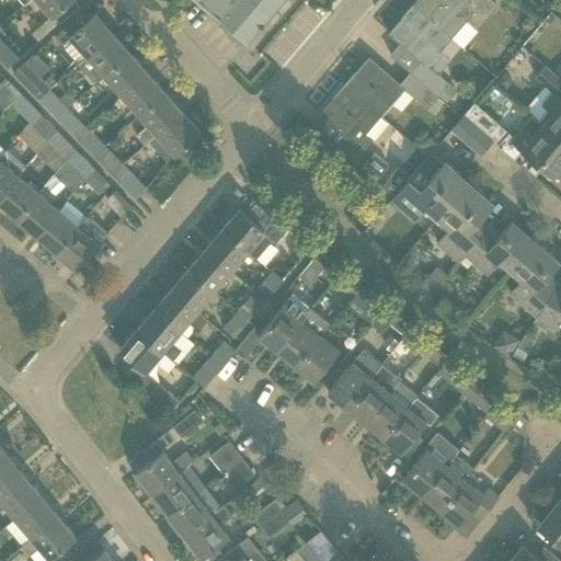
[(69,0),(38,0),(53,15),(69,0)]
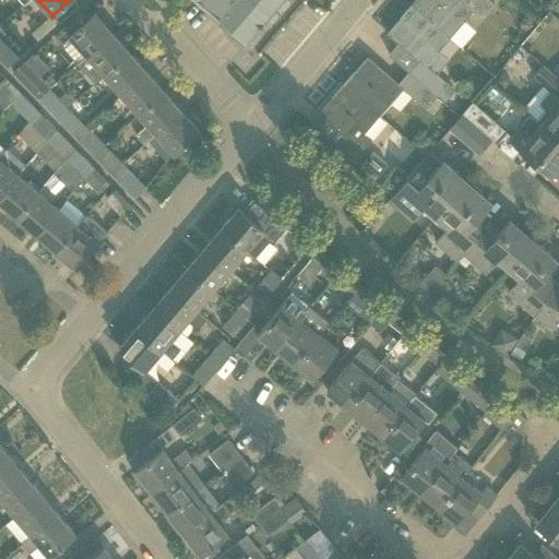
[(194,0),(195,0),(194,1),(195,2),(217,21),(217,20),(246,44),(246,43),(283,0),(194,0)]
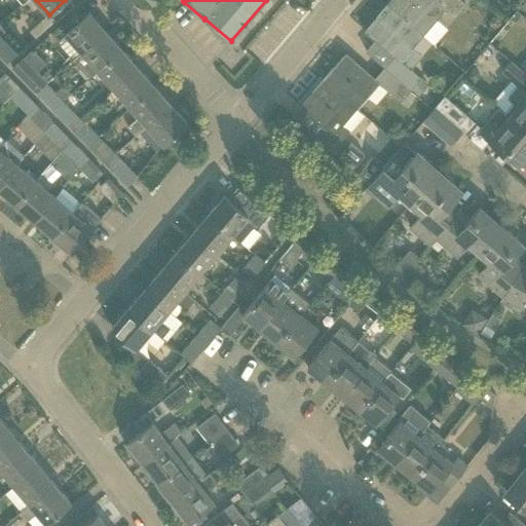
[(391,0),(387,5),(423,35),(445,10),(452,16),(464,2),(461,0),(391,0)]
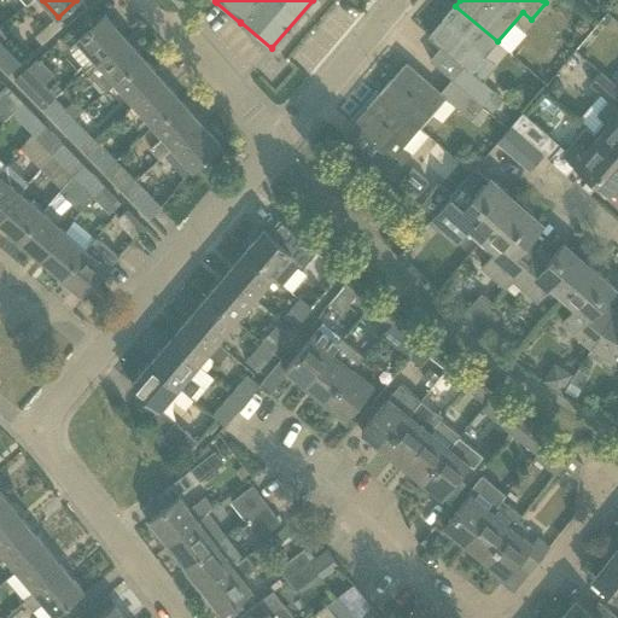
[(497,41),(455,6),(429,36),(462,66),(452,79),(483,106),(495,92),(471,71),(497,41)]
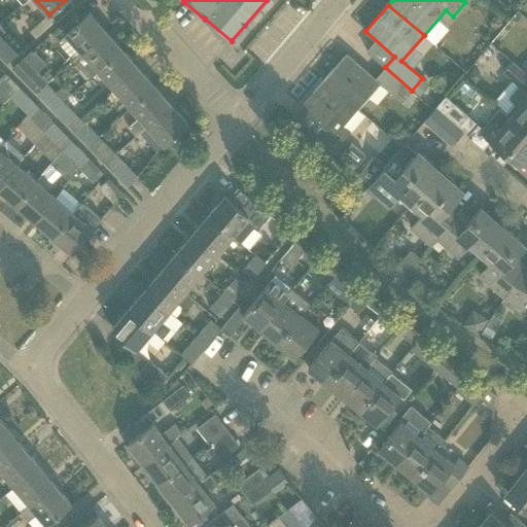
[(82,51),(106,32),(89,12),(66,33),(82,51)]
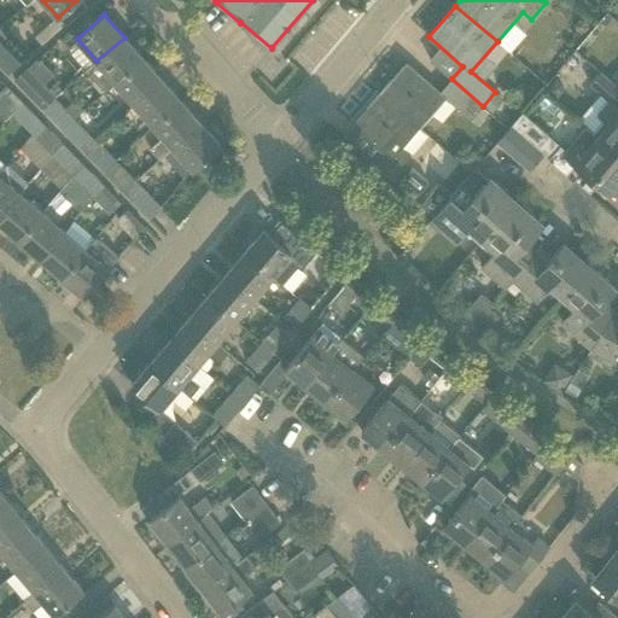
[(124,38),(97,60),(86,71),(105,93),(116,82),(117,83),(144,59),(124,38)]
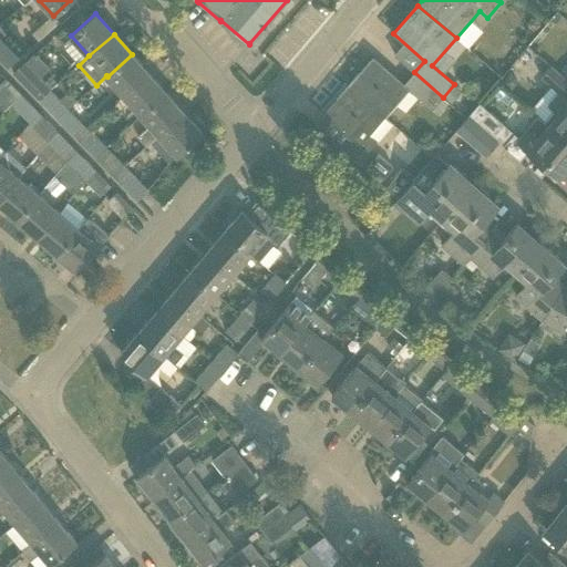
[(19,59),(0,39),(0,61),(8,69),(19,59)]
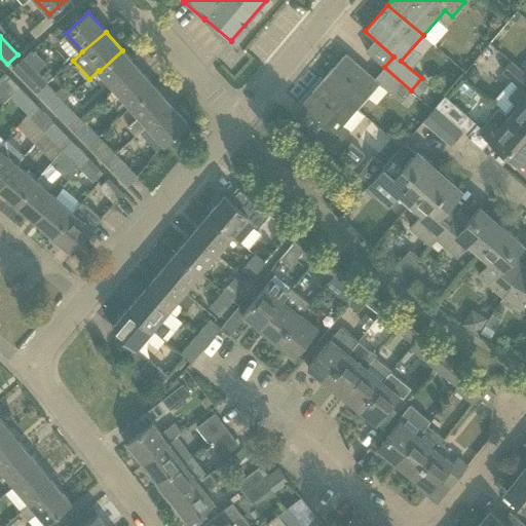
[(139,69),(122,50),(100,71),(115,89),(139,69)]
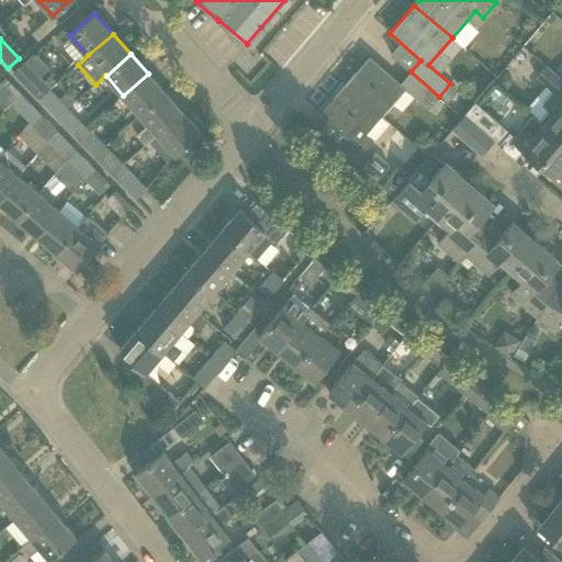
[(370,57),(346,86),(382,116),(405,89),(428,110),(439,97),(411,71),(401,83),(370,57)]
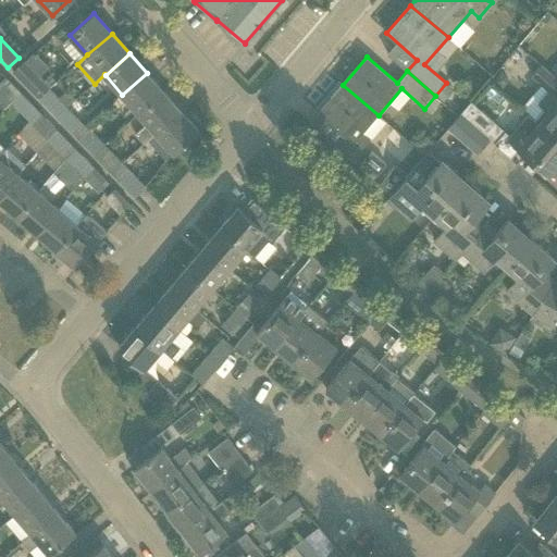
[(38,99),(49,89),(23,63),(13,73),(38,99)]
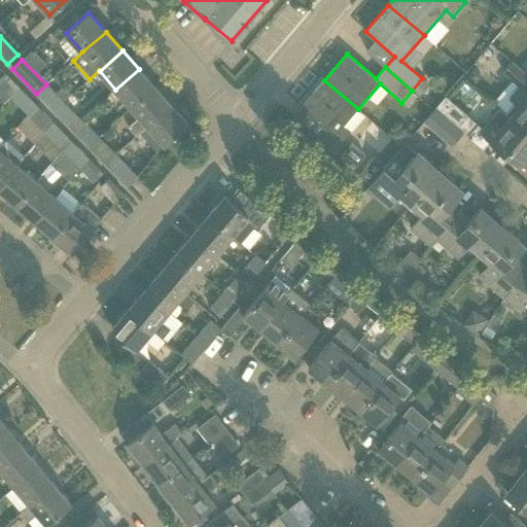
[(511,62),(502,71),(513,80),(519,85),(510,97),(519,104),(510,115),(526,131),(526,73),(524,71),(519,67),(512,61),(511,62)]
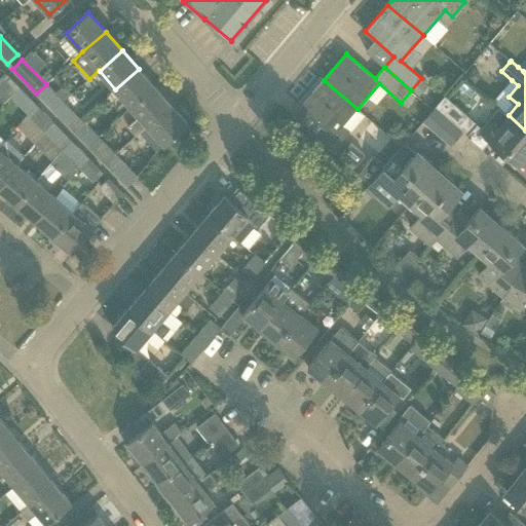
[(473,67),(465,76),(475,83),(479,78),(478,71),(473,67)]
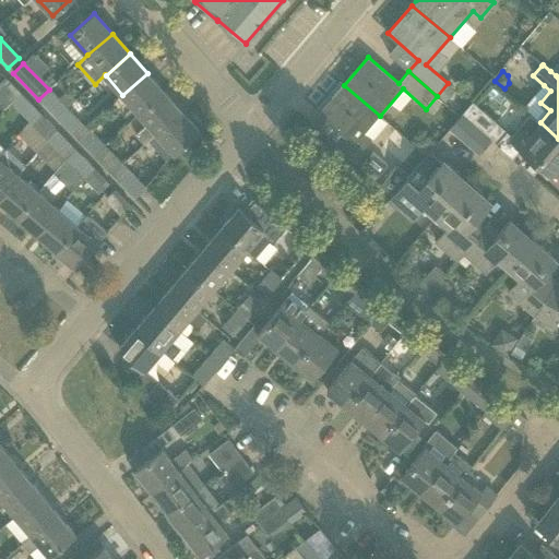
[(165,92),(147,73),(122,95),(140,114),(165,92)]
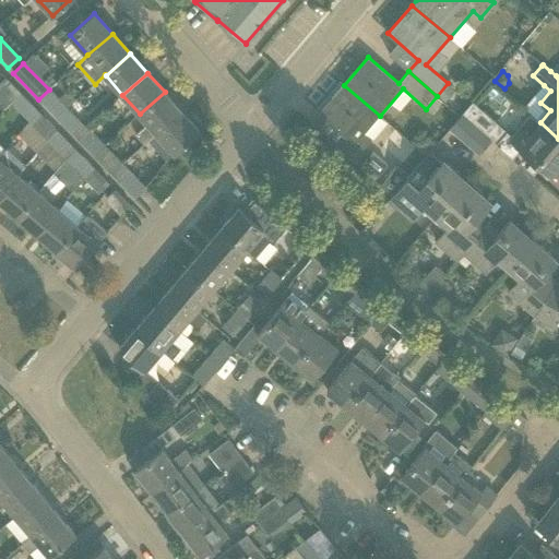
[(6,78),(0,82),(0,93),(10,104),(11,104),(21,93),(6,78)]
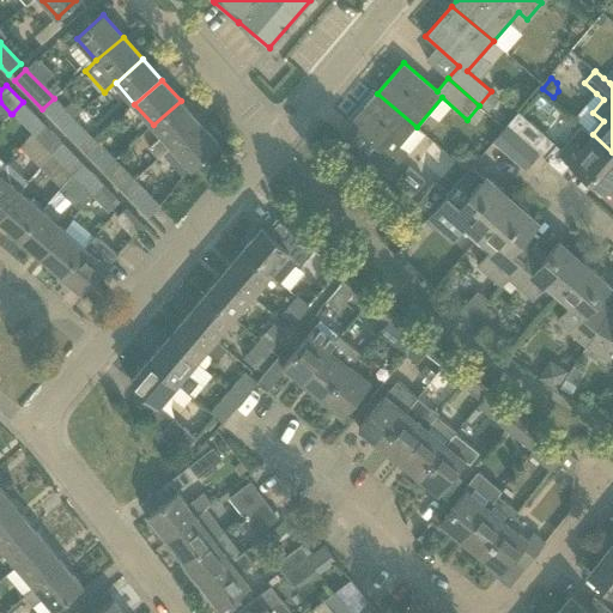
[(491,91),(479,105),(487,113),(499,98),(491,91)]
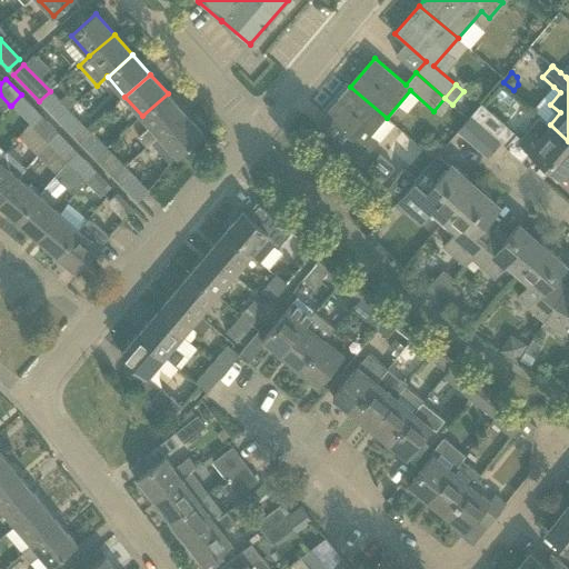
[(387,118),(350,87),(326,115),(350,137),(345,143),(359,157),(366,149),(369,152),(378,141),(371,136),(387,118)]
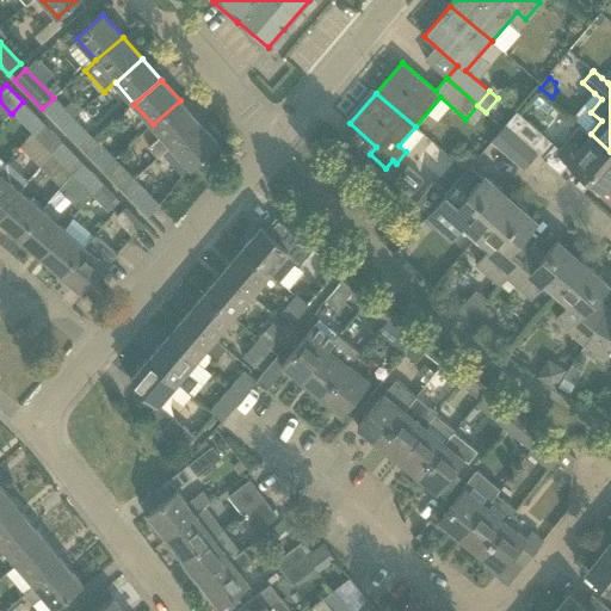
[(54,98),(42,109),(62,129),(84,111),(73,99),(63,109),(54,98)]
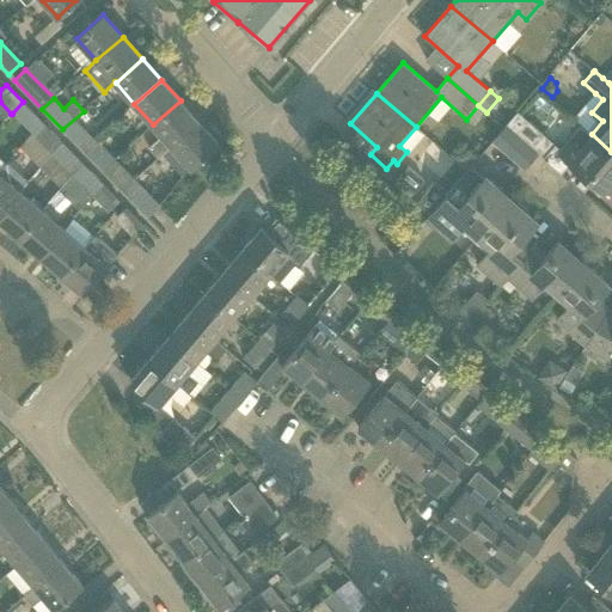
[(181,101),(153,124),(163,135),(150,147),(160,159),(173,147),(200,123),(181,101)]
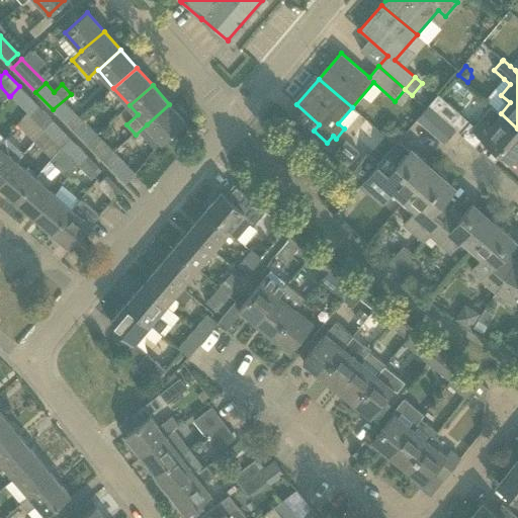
[(19,86),(10,96),(24,111),(34,101),(19,86)]
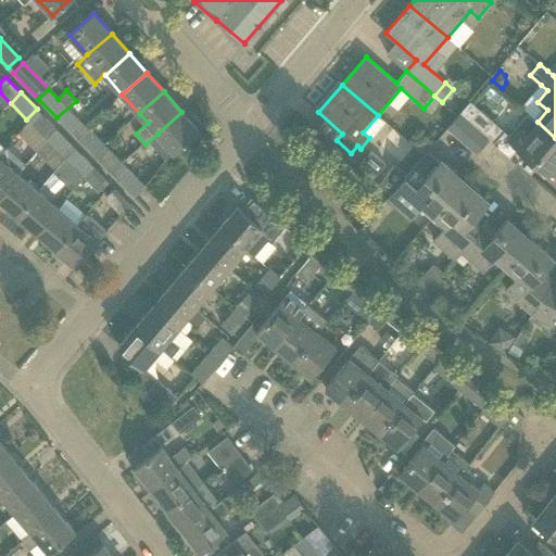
[(76,101),(57,117),(76,137),(85,127),(78,119),(86,112),(76,101)]
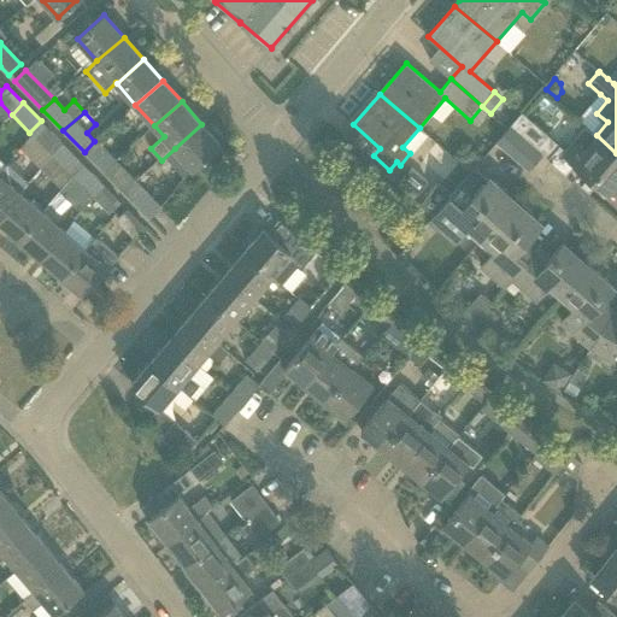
[(521,113),(510,125),(530,144),(541,152),(552,140),(521,113)]
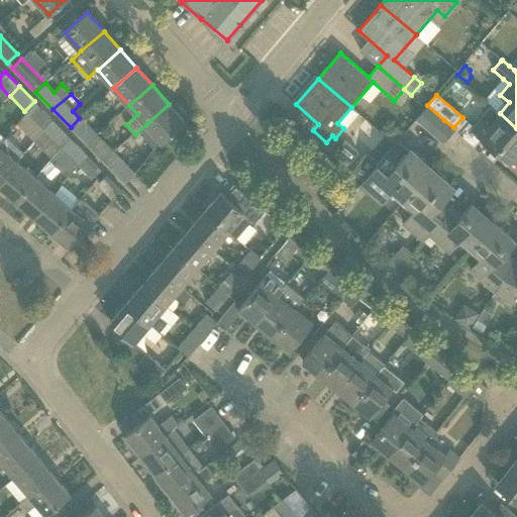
[(184,121),(169,104),(146,124),(162,141),(184,121)]
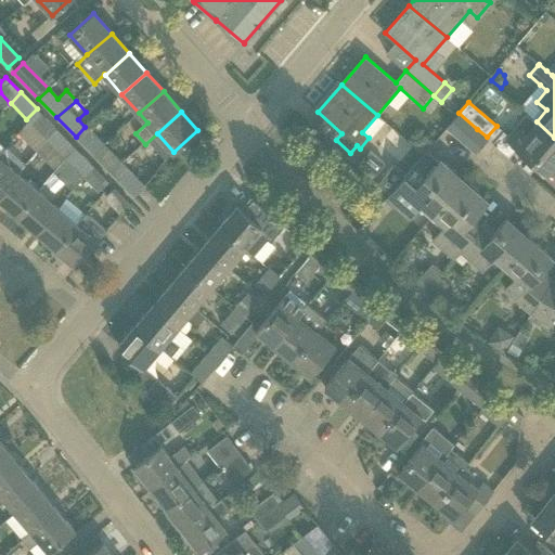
[(459,113),(446,128),(474,152),(487,137),(477,129),(459,113)]
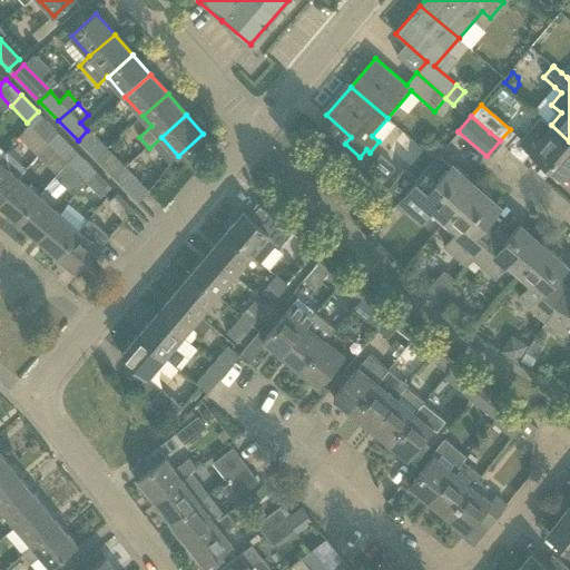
[(43,117),(32,128),(48,144),(59,134),(43,117)]
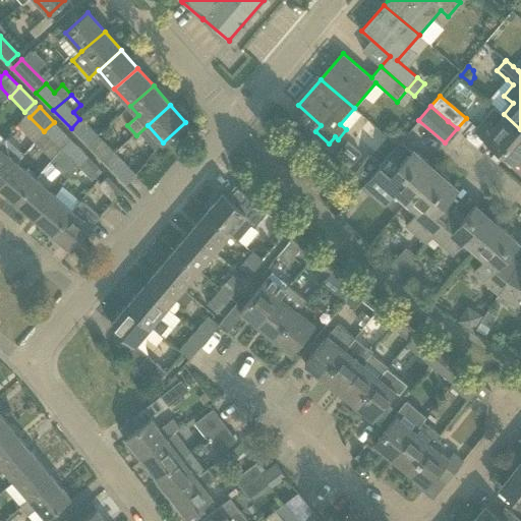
[(494,126),(484,118),(475,129),(513,162),(520,153),(520,129),(504,114),(494,126)]
